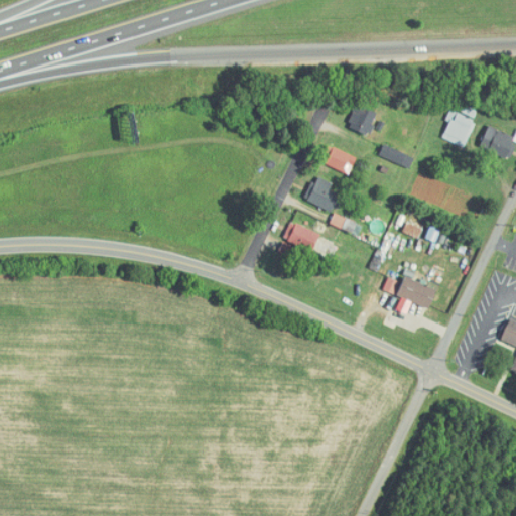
[(378,114),(357,107),(349,128),(370,135),(378,114)]
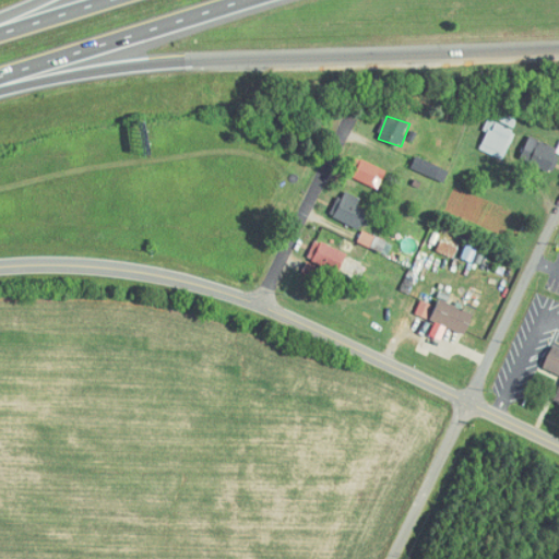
[(479,149),(503,161),(516,132),(492,120),(479,149)]
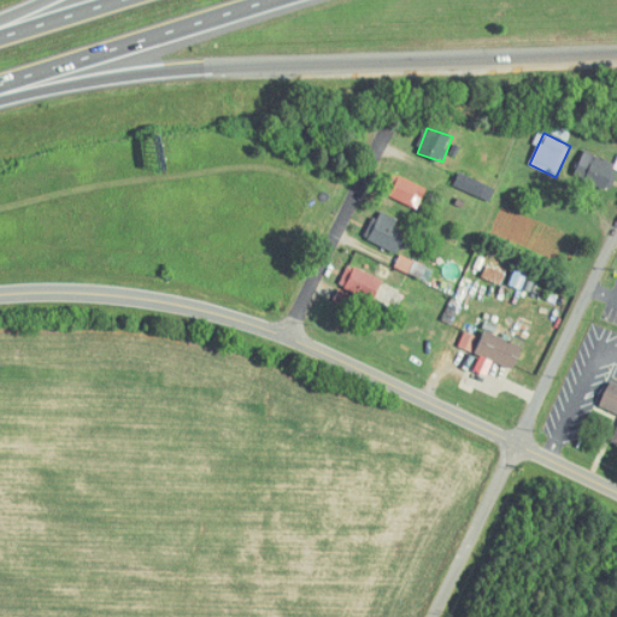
[(607,189),(616,168),(616,164),(586,150),(575,175),(607,189)]
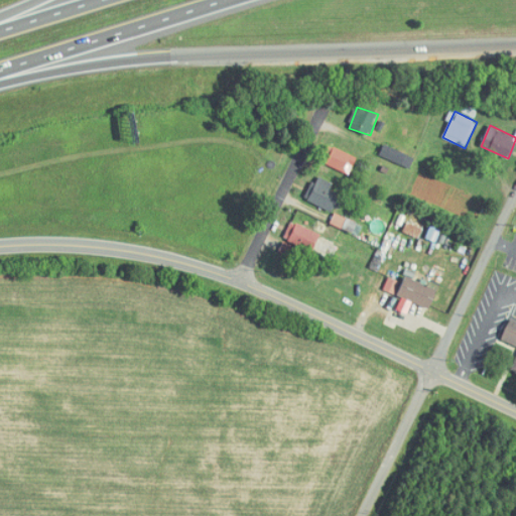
[(380,155),(410,168),(415,157),(384,144),(380,155)]
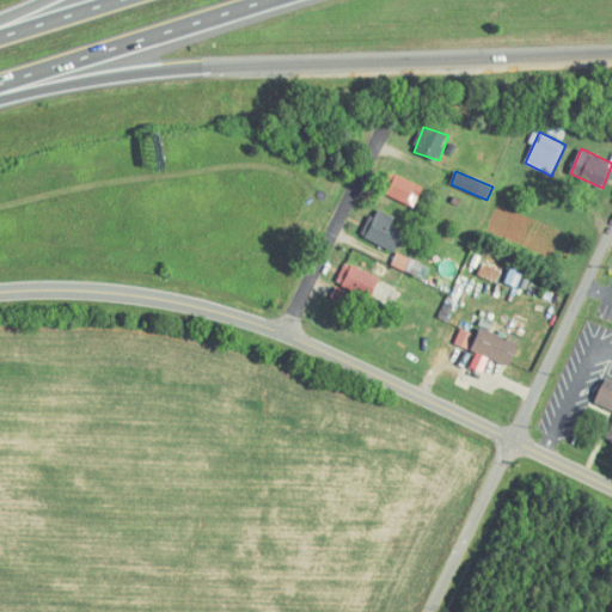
[(416,206),(423,184),(390,173),(381,195),(416,206)]
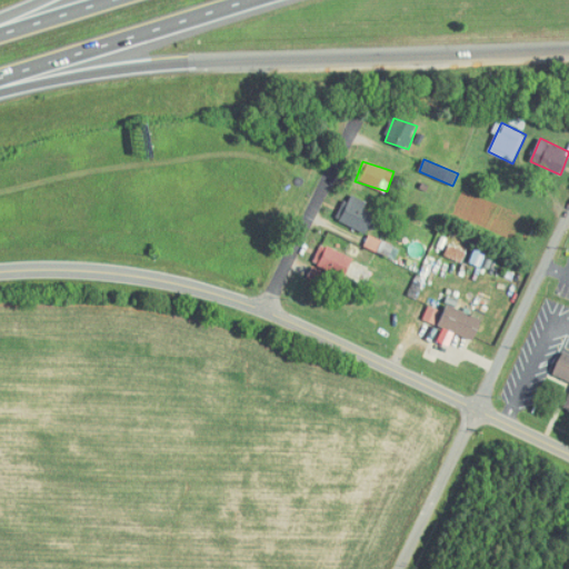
[(365,210),(368,202),(349,193),(337,220),(365,233),(373,213),(365,210)]
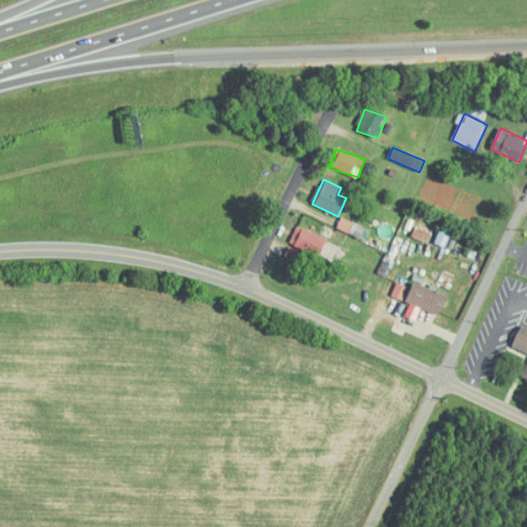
[(327,239),(297,226),(290,244),(320,256),(327,239)]
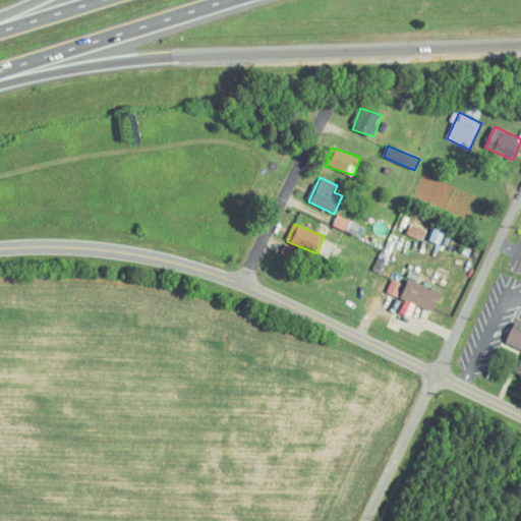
[(432,311),(444,283),(411,271),(401,297),(409,300),(406,308),(403,307),(401,312),(409,315),(414,304),(432,311)]
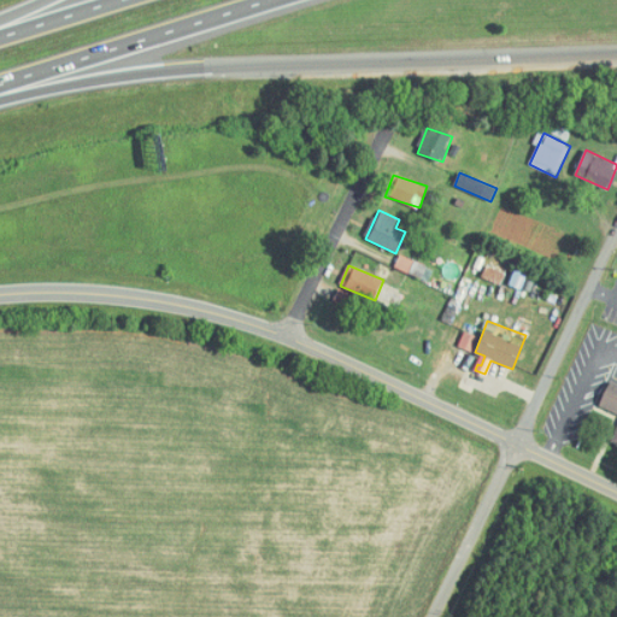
[(474,352),(480,338),(465,331),(459,346),(474,352)]
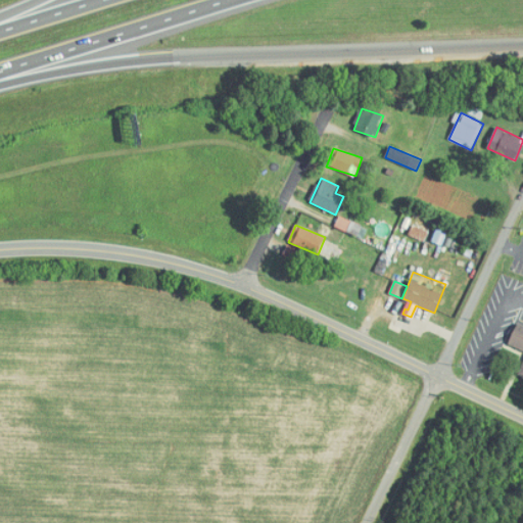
[(522,325),(517,323),(508,345),(522,351),(522,365),(519,376),(522,378),(522,325)]
